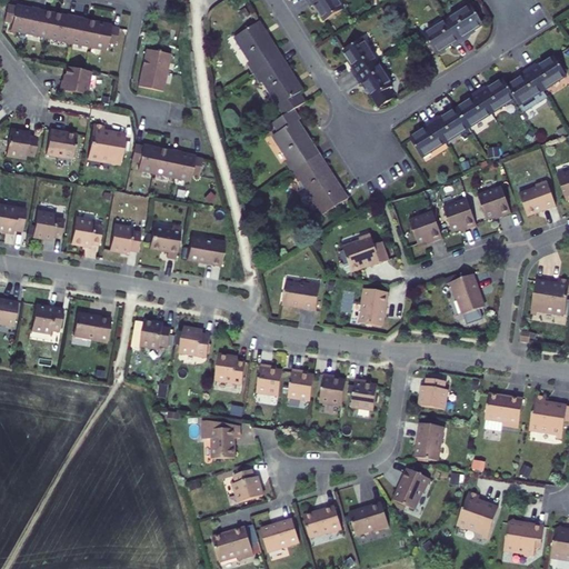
[(312,8),(316,6),(327,22),(345,10),(338,0),(307,0),(308,0),(312,8)]
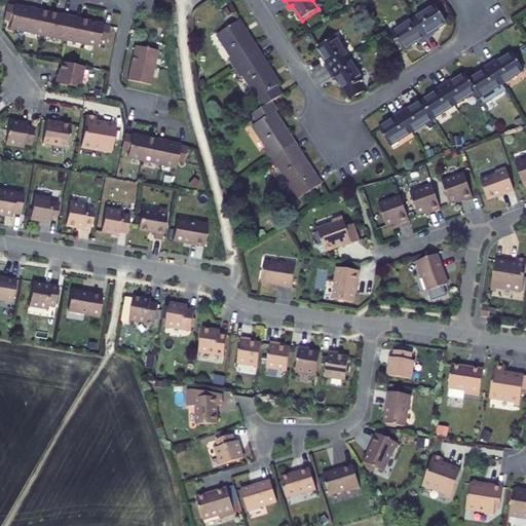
[(24,31),(29,8),(14,5),(14,6),(7,4),(4,21),(11,22),(10,28),(24,31)]
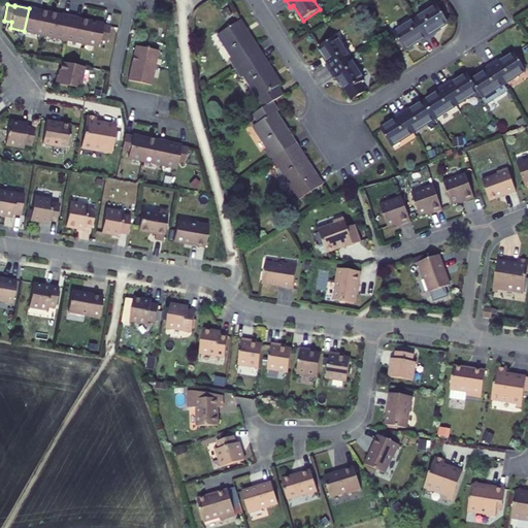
[(437,36),(435,33),(451,24),(439,5),(418,20),(430,40),(437,36)]
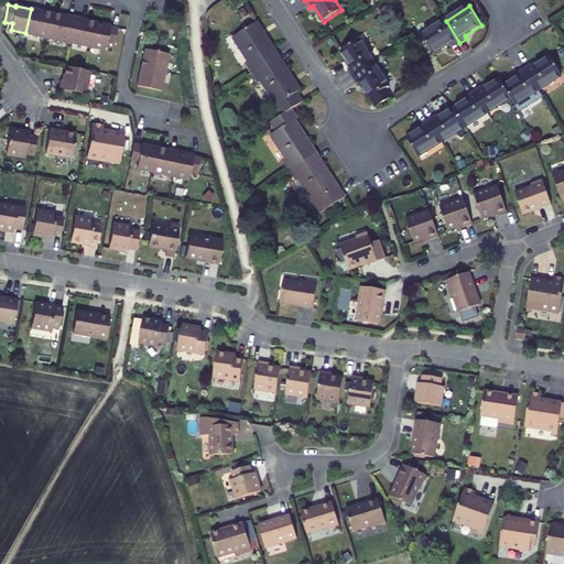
[(40,9),(31,7),(31,9),(25,33),(47,38),(52,13),(39,11),(40,9)]
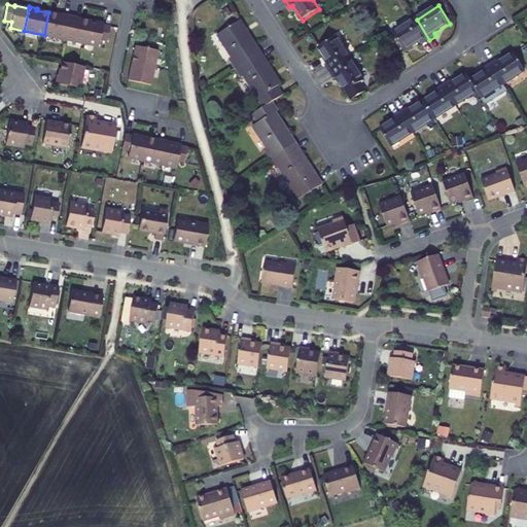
[(223,10),(229,19),(234,15),(229,7),(223,10)]
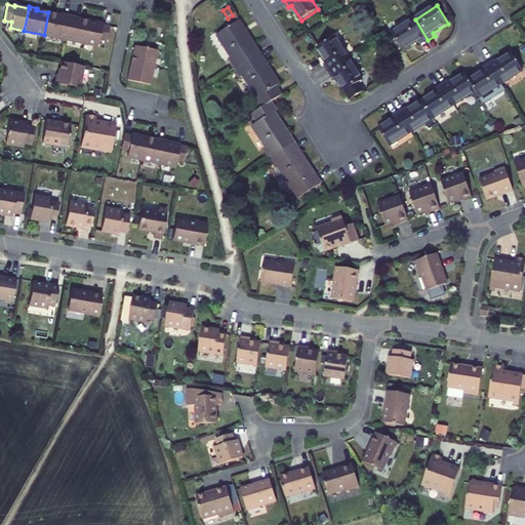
[(61,15),(48,12),(44,35),(64,39),(69,15),(62,13),(61,15)]
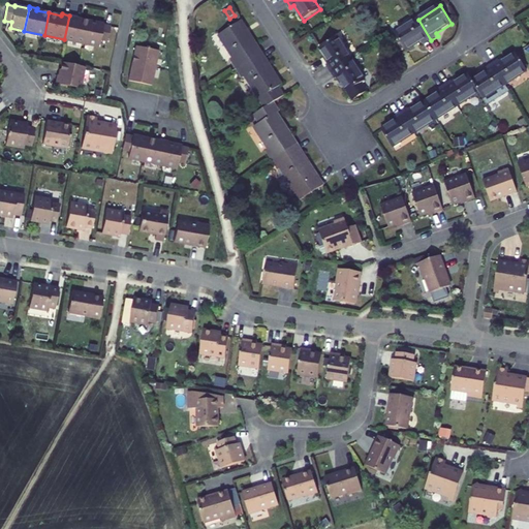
[(78,17),(69,16),(64,39),(85,44),(90,22),(78,19),(78,17)]
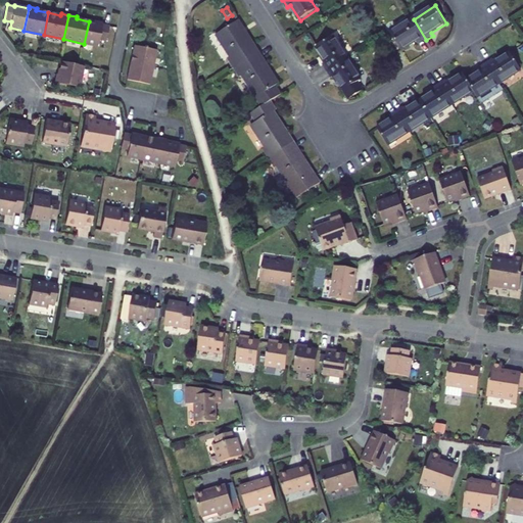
[(417,42),(419,44),(426,40),(414,19),(391,34),(402,51),(417,42)]
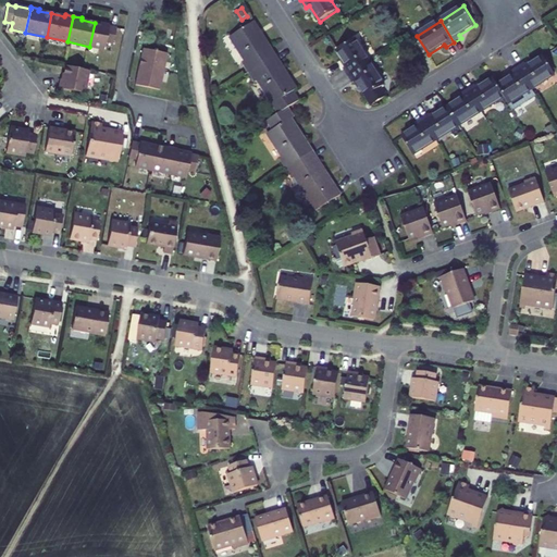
[(109,25),(95,23),(89,47),(104,49),(106,42),(113,45),(116,27),(109,26),(109,25)]
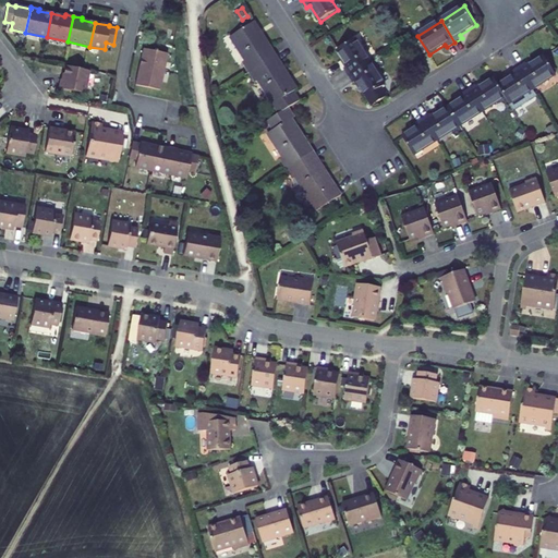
[(240,46),(238,48),(247,62),(245,64),(251,73),(278,57),(256,23),(234,37),(240,46)]
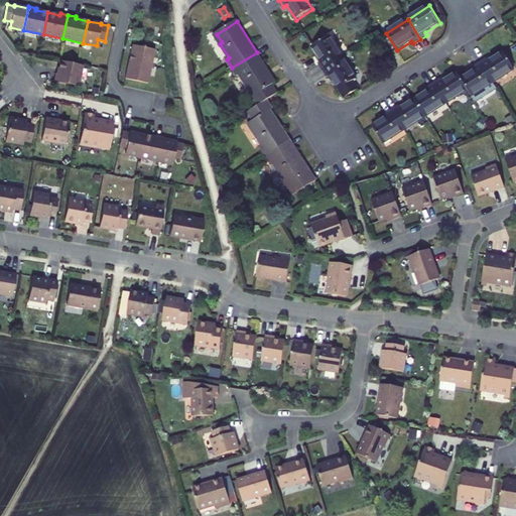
[(313,47),(323,61),(319,63),(325,71),(344,57),(331,36),(313,47)]
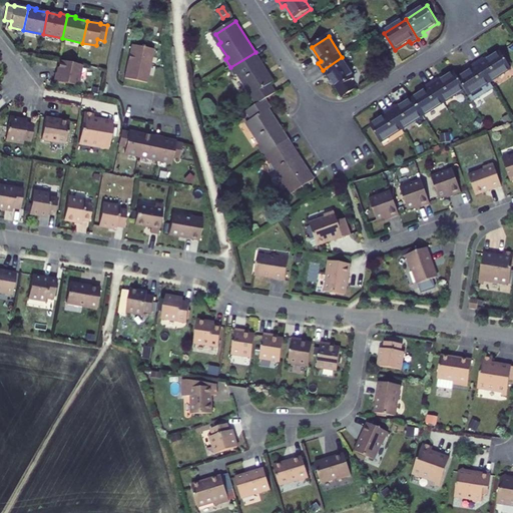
[(128,61),(124,78),(147,83),(150,66),(154,49),(131,44),(128,61)]
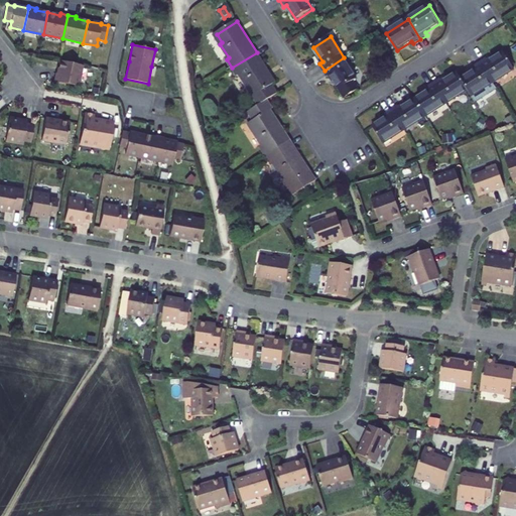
[(251,88),(257,97),(254,98),(259,106),(267,101),(278,94),(273,86),(276,84),(257,52),(232,68),(238,77),(240,76),(249,90),(251,88)]
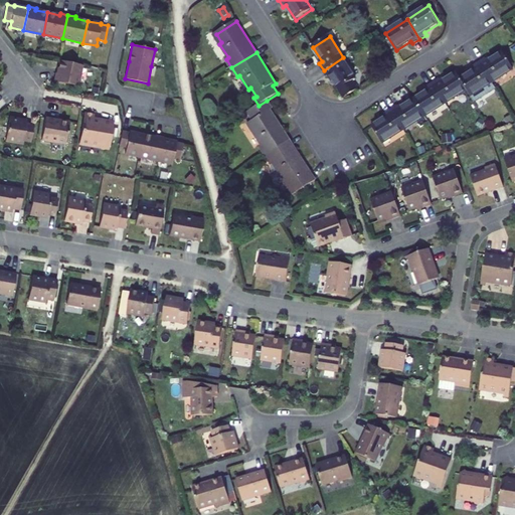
[(489,62),(488,59),(481,63),(493,83),(514,70),(504,53),(489,62)]
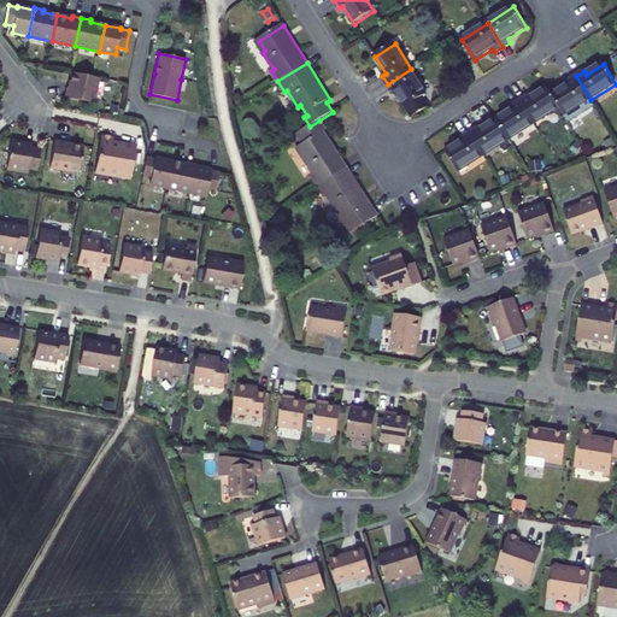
[(423,98),(428,95),(411,69),(388,84),(393,92),(395,90),(413,118),(430,109),(423,98)]
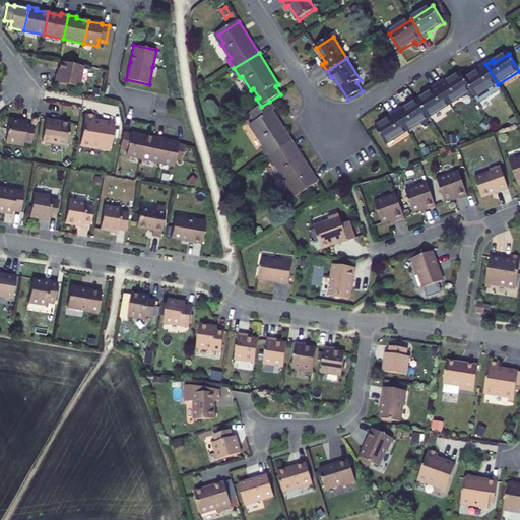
[(56,73),(55,82),(78,86),(83,66),(79,65),(61,61),(58,74),(56,73)]
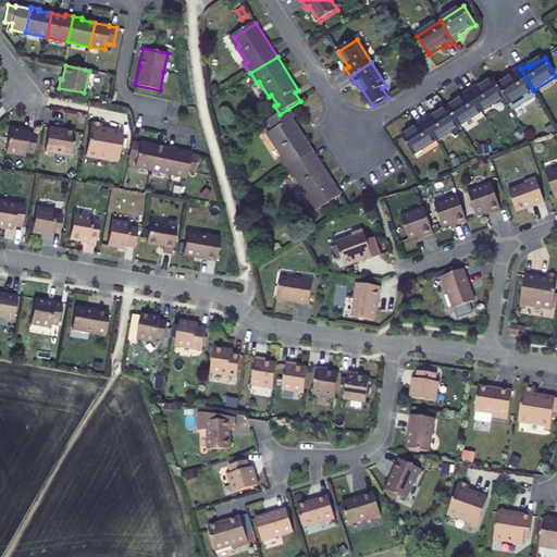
[(515,77),(498,87),(506,98),(515,112),(537,98),(533,90),(520,69),(512,74),(515,77)]
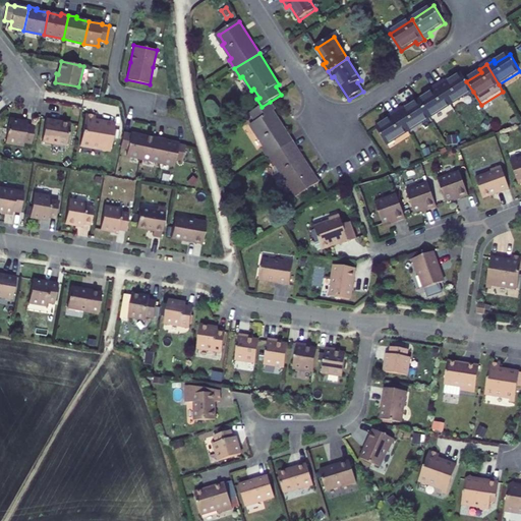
[(448,84),(447,81),(440,85),(452,105),(473,92),(466,81),(463,75),(448,84)]
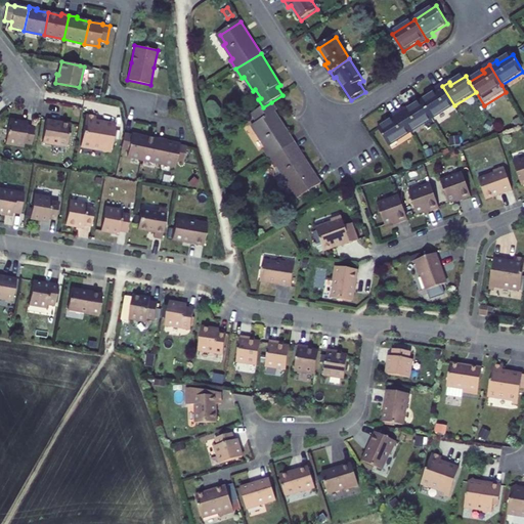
[(435,90),(437,93),(423,102),(433,120),(454,105),(442,86),(435,90)]
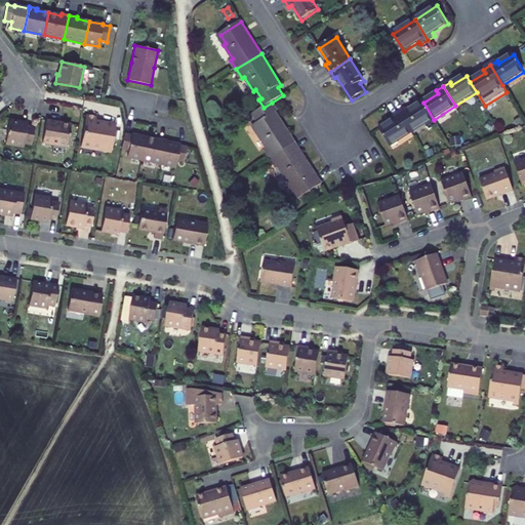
[(261,134),(259,136),(268,150),(266,152),(272,160),(296,145),(276,113),(279,112),(272,103),(264,108),(256,113),(261,122),(256,126),(261,134)]
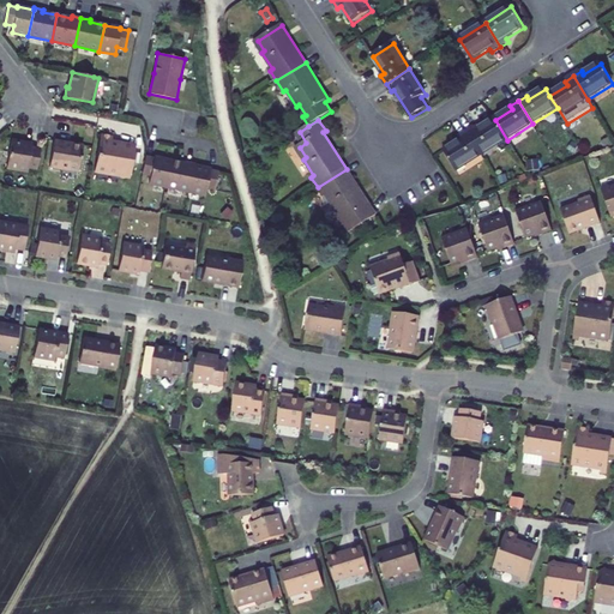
[(477,131),(476,127),(468,132),(482,156),(507,140),(495,120),(477,131)]
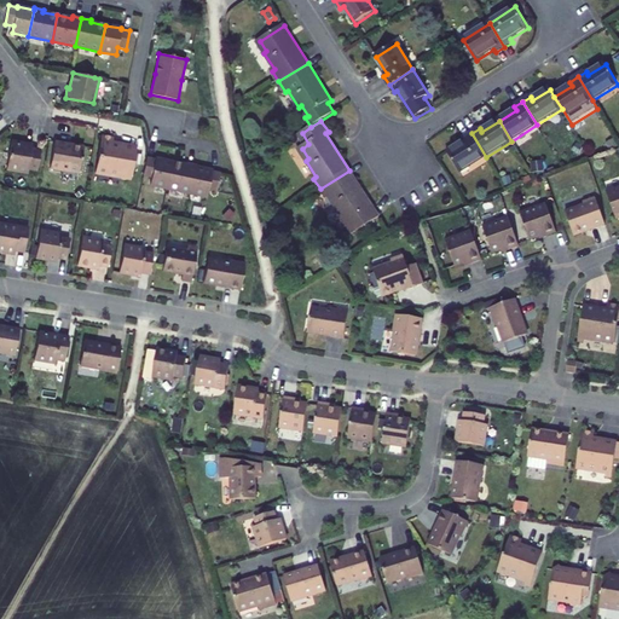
[(463,139),(466,143),(449,154),(461,173),(486,157),(472,133),(463,139)]
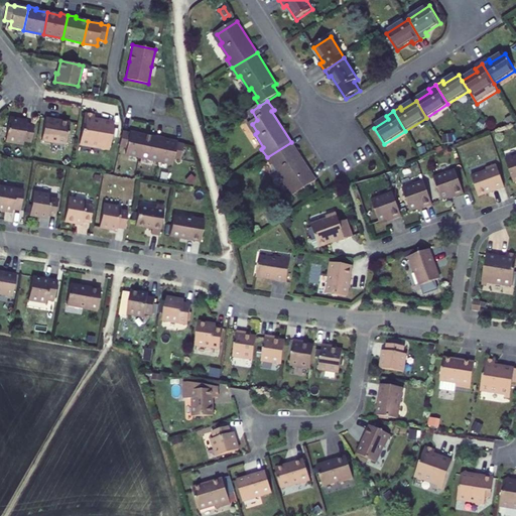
[(85,113),(80,144),(99,147),(101,149),(104,150),(107,149),(107,148),(109,149),(114,123),(100,120),(100,123),(94,122),(94,119),(95,114),(85,113)]
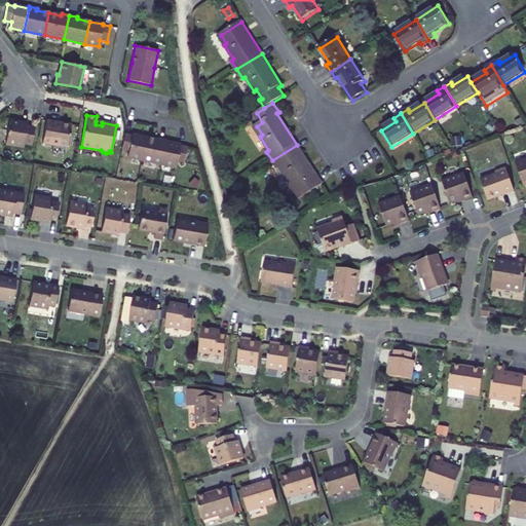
[(28,120),(10,117),(6,141),(25,144),(25,141),(32,142),(35,124),(28,123),(28,120)]
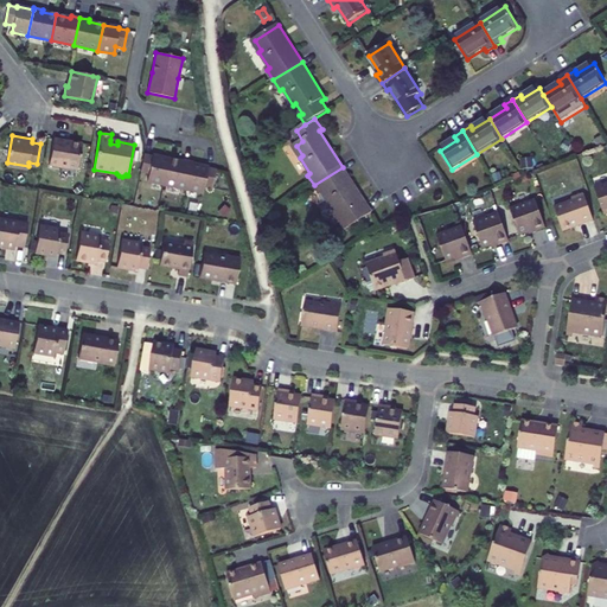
[(53,139),(49,165),(77,170),(82,144),(53,139)]
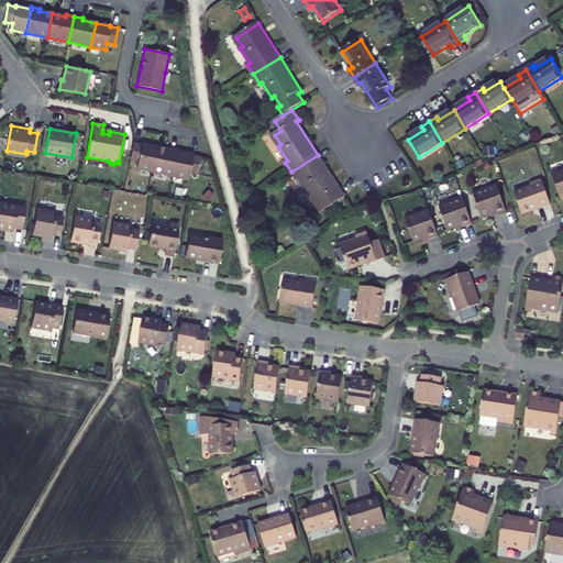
[(136,168),(152,172),(156,147),(141,144),(141,145),(133,143),(130,161),(138,162),(136,168)]
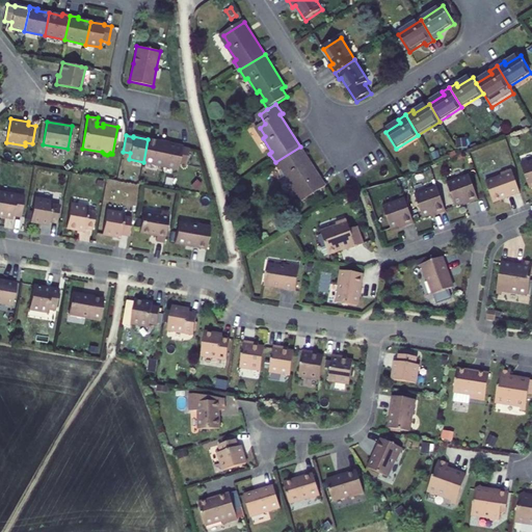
[(148,139),(143,162),(163,166),(168,143),(168,141),(160,140),(160,141),(148,139)]
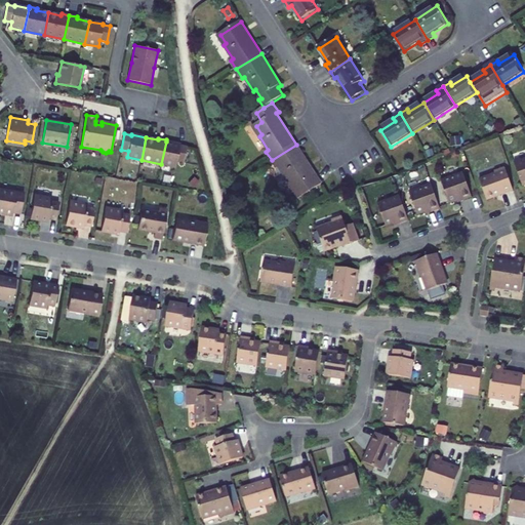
[(166,142),(161,164),(175,167),(176,161),(184,162),(187,147),(179,146),(179,145),(166,142)]
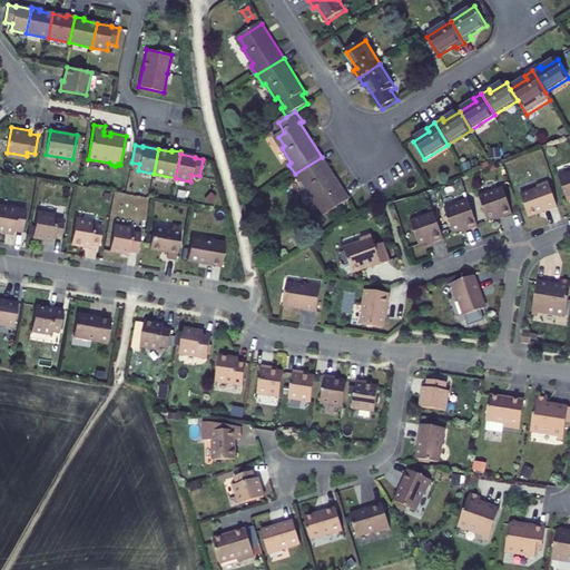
[(324,216),(350,202),(322,157),(295,174),(301,184),(302,192),(313,208),(317,205),(313,198),(317,196),(323,205),(320,208),(324,216)]
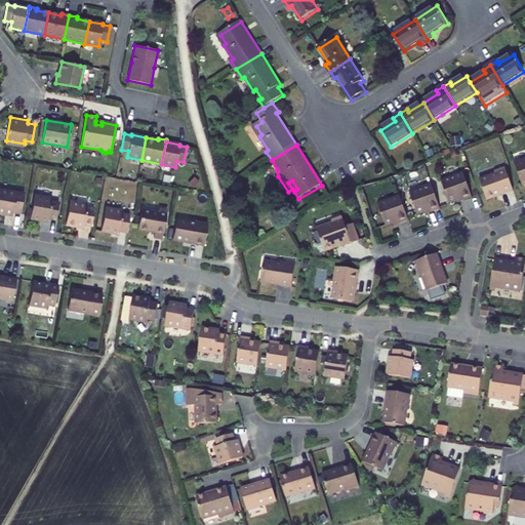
[(524,159),(514,164),(522,186),(524,185),(524,159)]
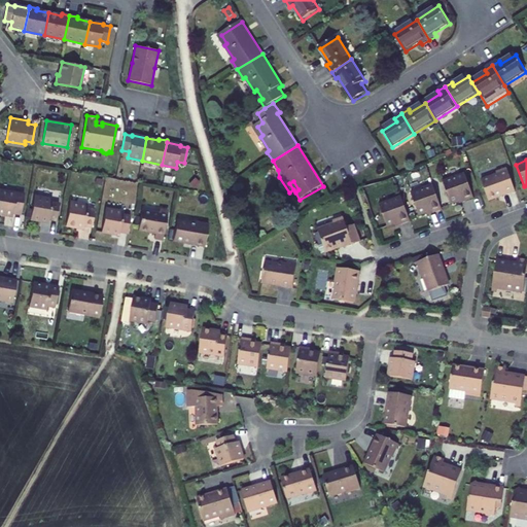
[(504,195),(504,196),(516,191),(506,168),(496,172),(497,175),(481,180),(488,201),(504,195)]
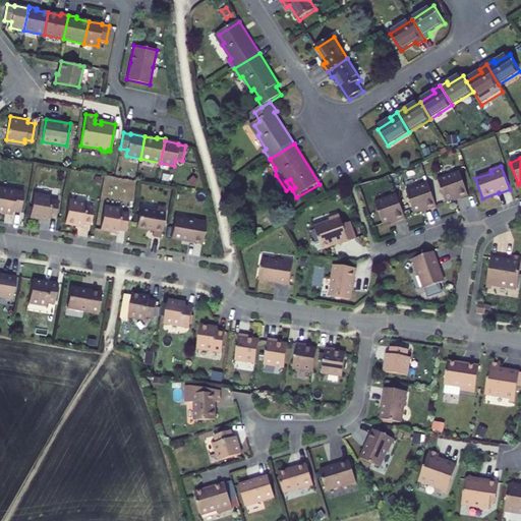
[(459,199),(468,196),(460,173),(439,181),(446,201),(453,198),(458,196),(459,199)]
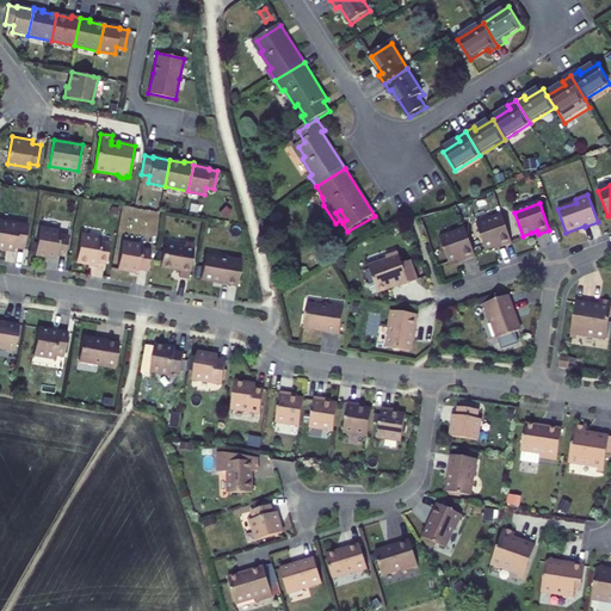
[(340,210),(335,213),(340,220),(343,223),(346,220),(340,210)]
